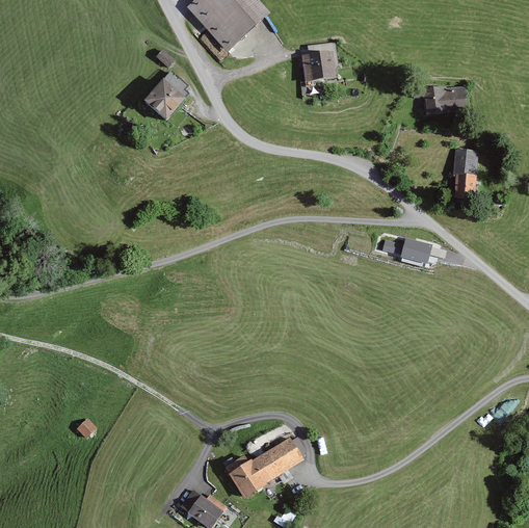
[(194,0),(187,6),(228,51),(269,14),(257,0),(194,0)]
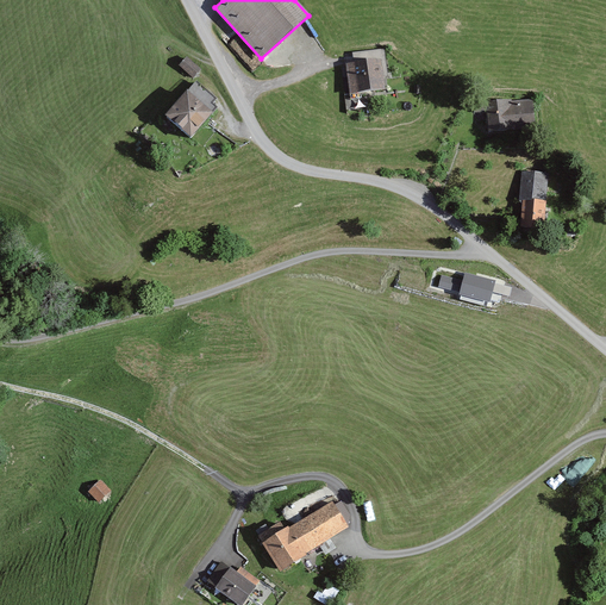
[(381,42),(351,43),(353,52),(381,50),(381,42)]
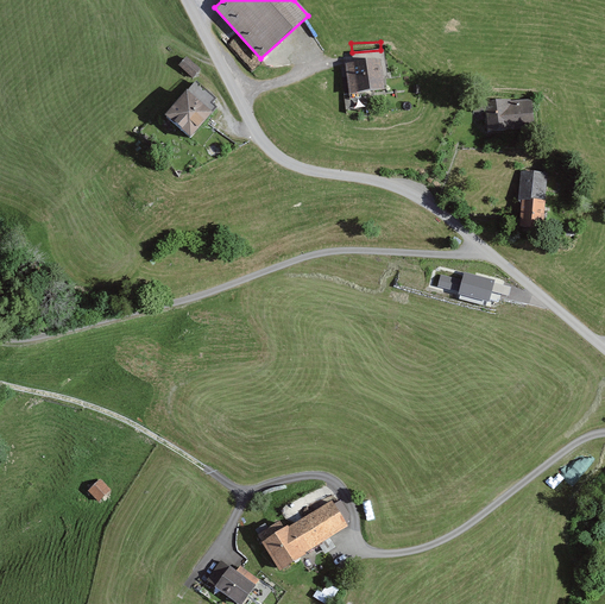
[(186,48),(177,57),(191,69),(200,61),(186,48)]
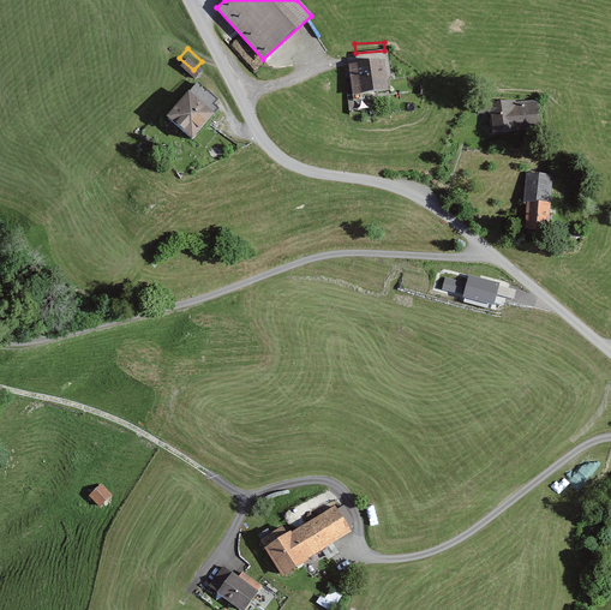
[(384,58),(347,63),(351,95),(388,90),(384,58)]
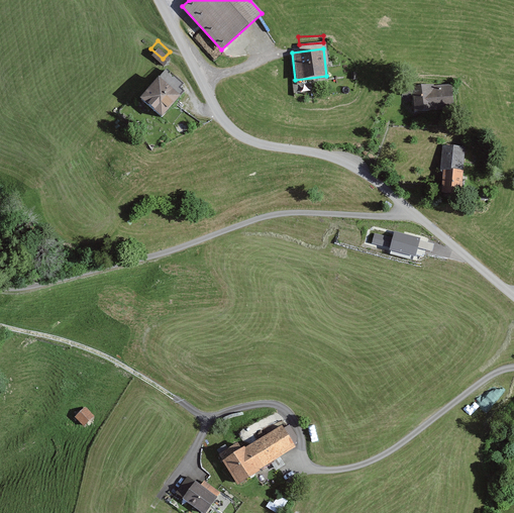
[(157,77),(138,99),(160,116),(178,95),(157,77)]
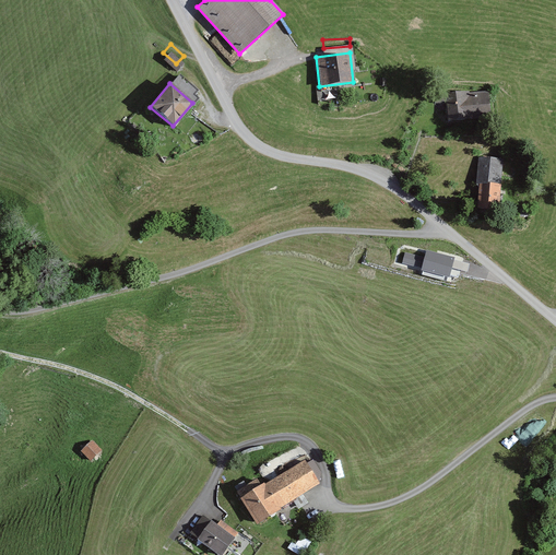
[(485,91),(444,93),(445,118),(486,116),(485,91)]
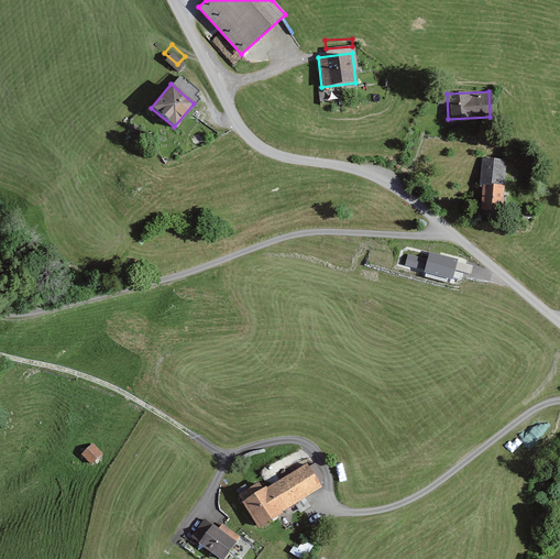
[(504,157),(479,155),(475,182),(501,185),(504,157)]
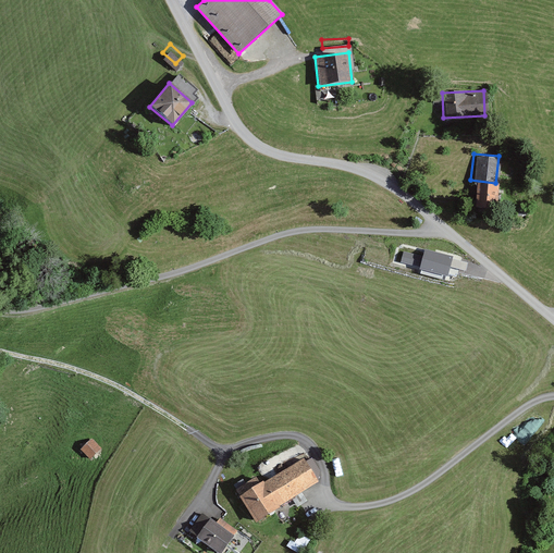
[(495,183),(476,181),(472,206),(493,208),(495,183)]
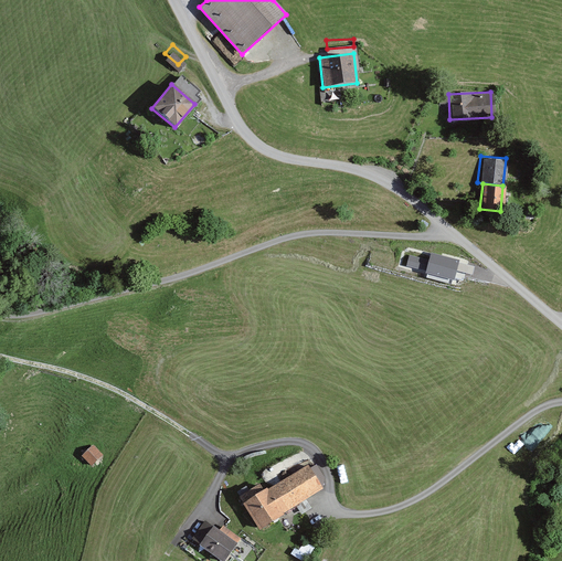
[(456,260),(430,253),(426,273),(453,278),(456,260)]
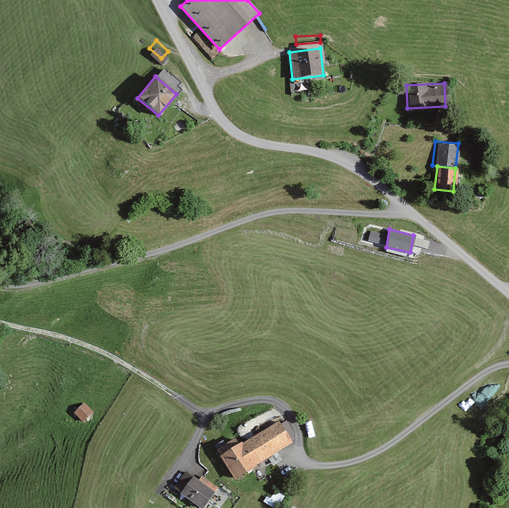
[(382,243),(384,234),(369,230),(367,239),(382,243)]
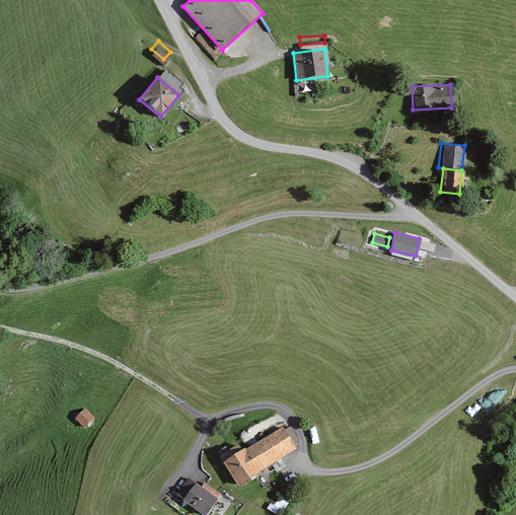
[(84,408),(74,418),(83,427),(93,417),(84,408)]
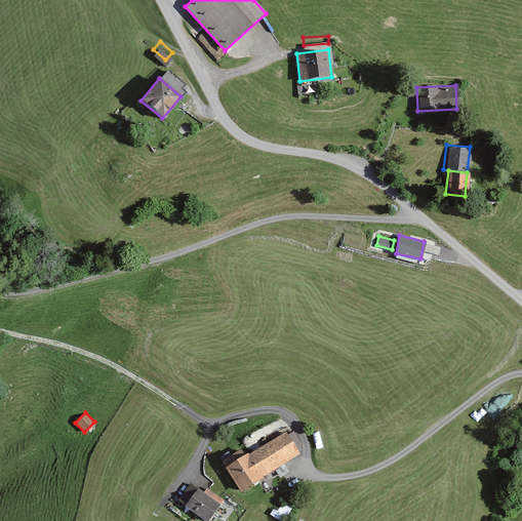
[(297,451),(284,429),(248,450),(263,473),(297,451)]
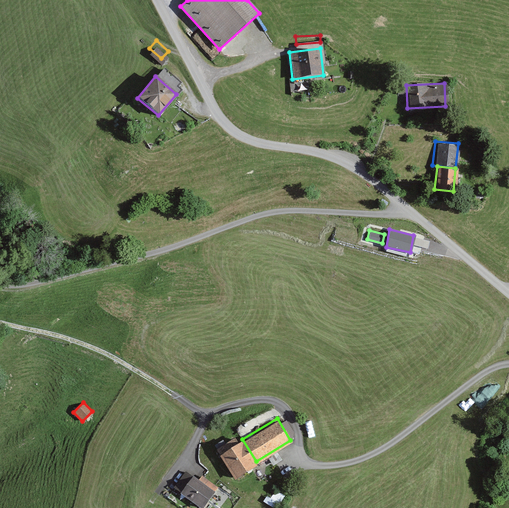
[(233,433),(215,444),(233,475),(256,461),(242,439),(238,442),(233,433)]
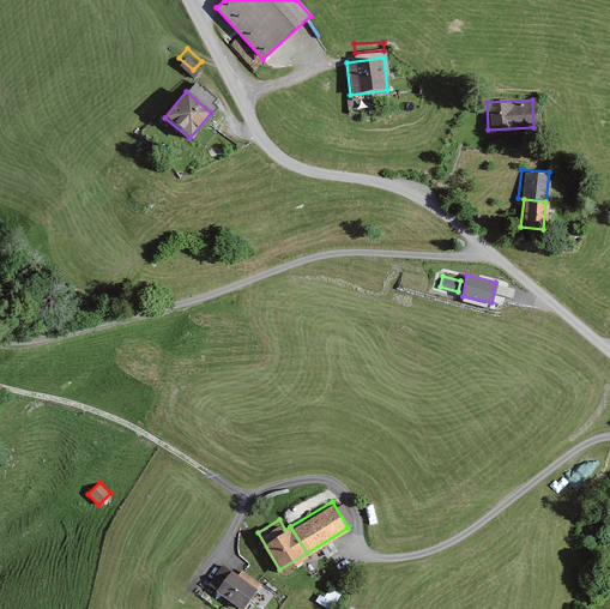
[(254,589),(219,564),(206,582),(241,608),(254,589)]
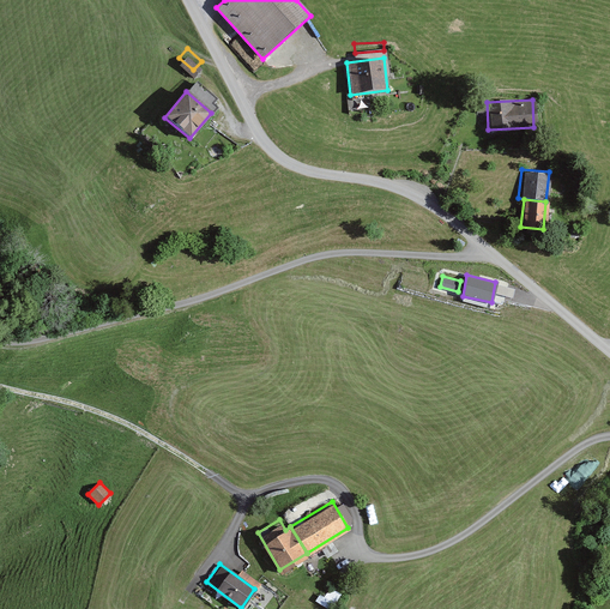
All buildings are outlined.
